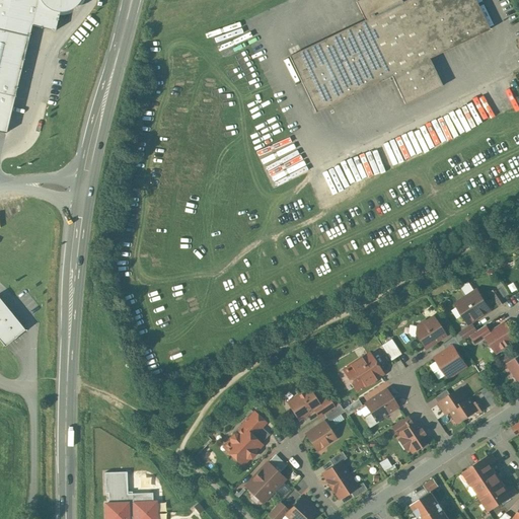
[(0,0),(0,92),(14,95),(30,25),(55,31),(58,11),(62,11),(67,10),(72,8),(76,4),(80,1),(79,0),(0,0)]
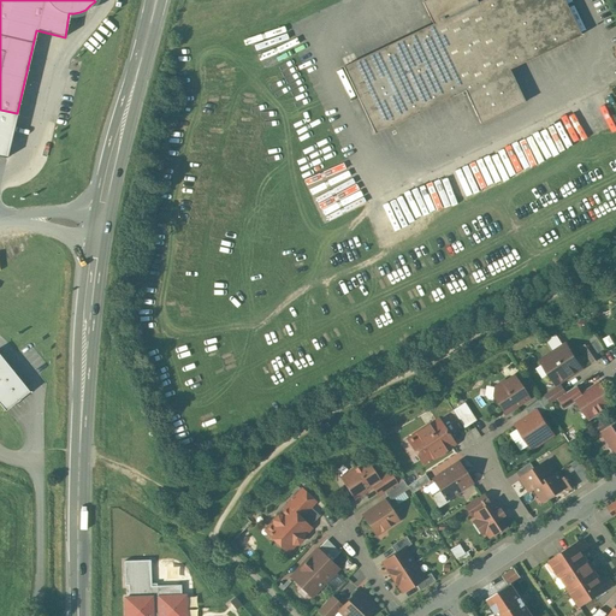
[(431,27),(343,69),(374,135),(463,92),(479,124),(523,104),(508,71),(567,42),(546,0),(484,0),(477,4),(475,0),(428,0),(421,4),(431,27)]
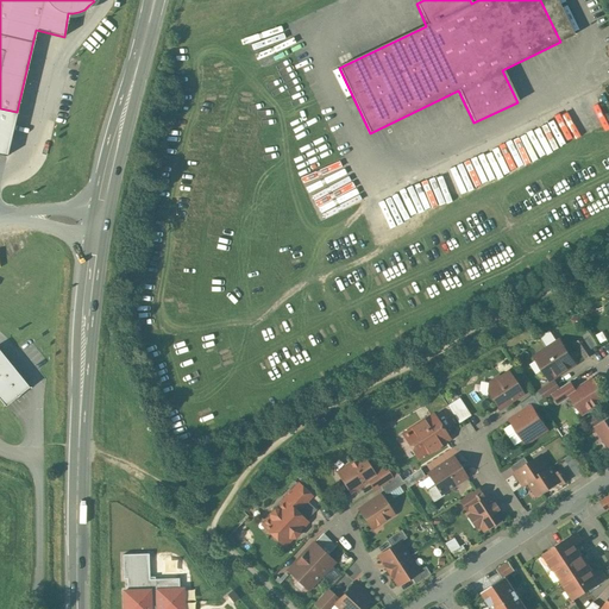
[(533,127),(494,143),(504,169),(542,154),(533,127)]
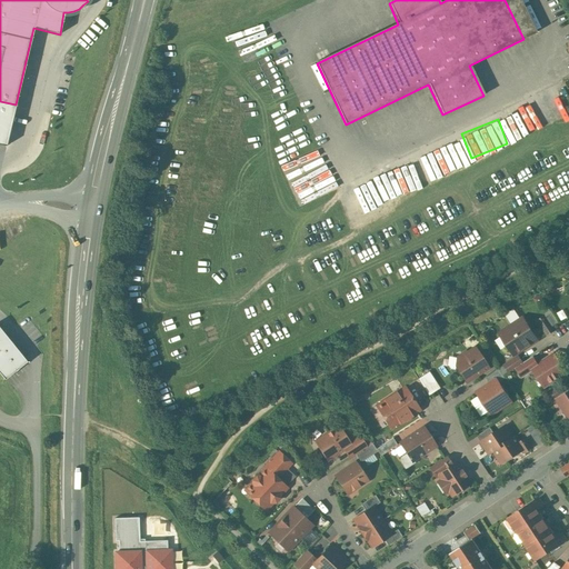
[(553,330),(545,316),(537,321),(547,335),(553,330)]
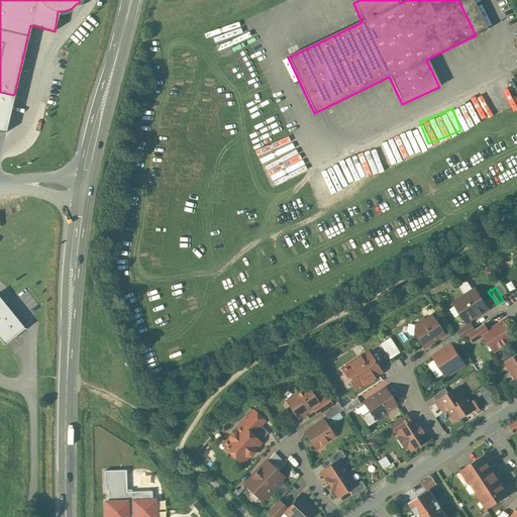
[(464,296),(477,316),(488,308),(475,289),(474,289),(475,290),(464,296)]
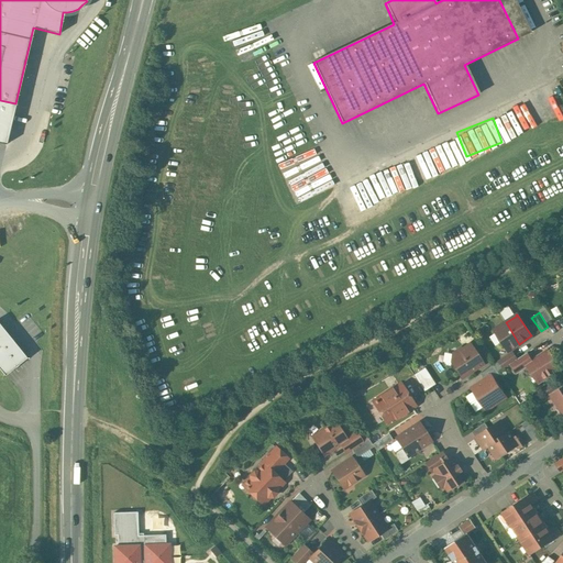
[(0,368),(6,375),(21,363),(28,357),(0,322),(0,368)]
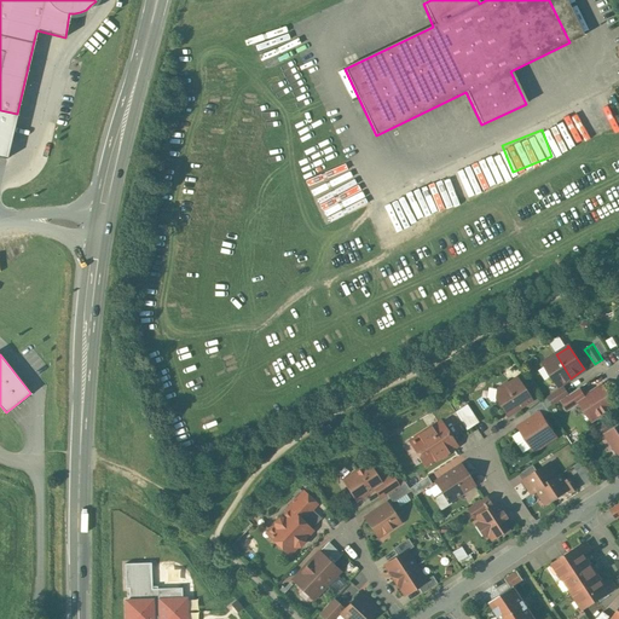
[(571,379),(556,354),(544,363),(544,362),(543,363),(559,387),(571,379)]
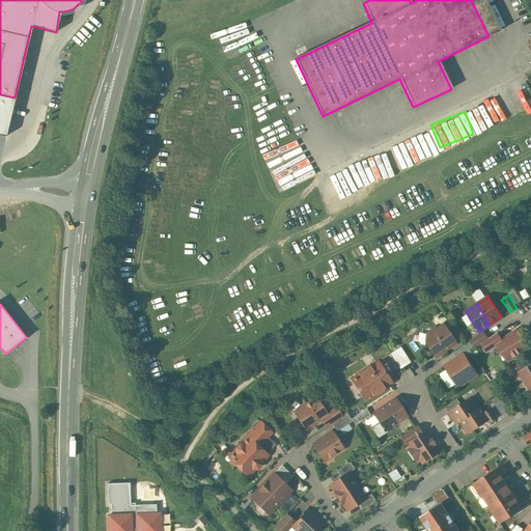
[(447,331),(442,325),(436,330),(435,328),(426,333),(425,341),(427,344),(426,345),(429,350),(430,348),(435,355),(442,351),(454,343),(450,336),(450,334),(449,332),(447,331)]
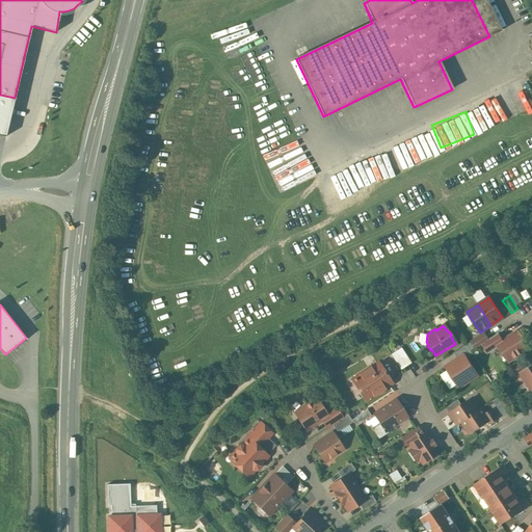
[(529,347),(517,330),(502,341),(497,344),(498,346),(508,362),(529,347)]
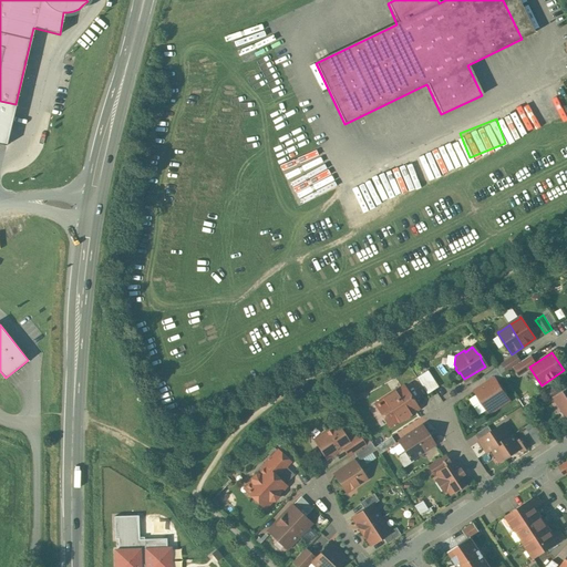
[(514,366),(521,361),(516,354),(502,363),(507,371),(514,366)]
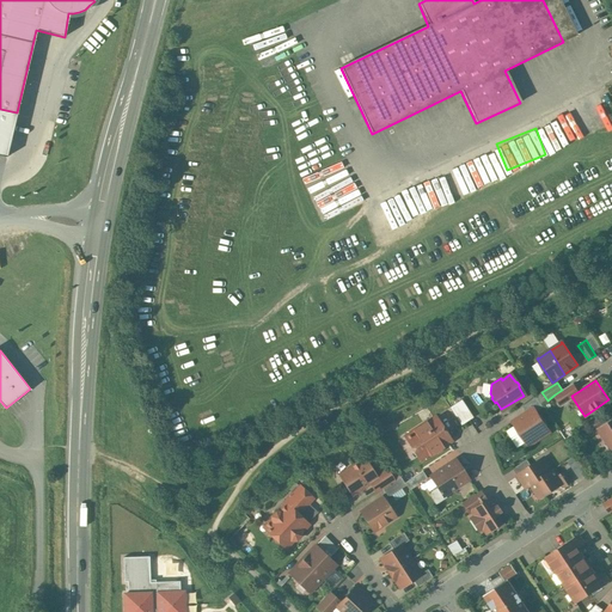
[(571,396),(577,392),(573,384),(562,390),(555,395),(562,407),(573,398),(571,396)]
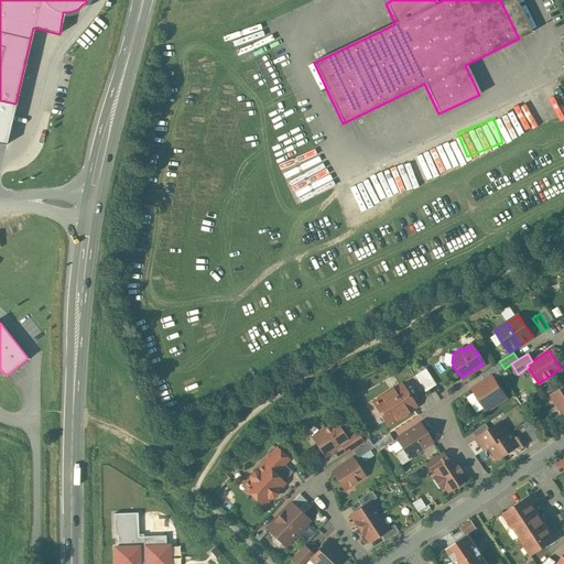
[(399,386),(413,376),(404,361),(389,371),(399,386)]
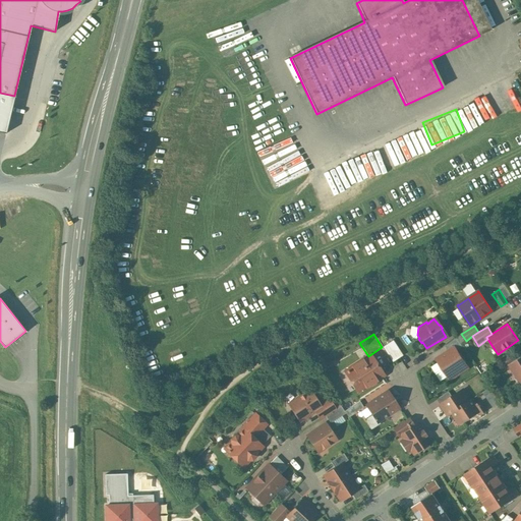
[(454,347),(456,350),(462,347),(456,338),(444,346),(447,351),(454,347)]
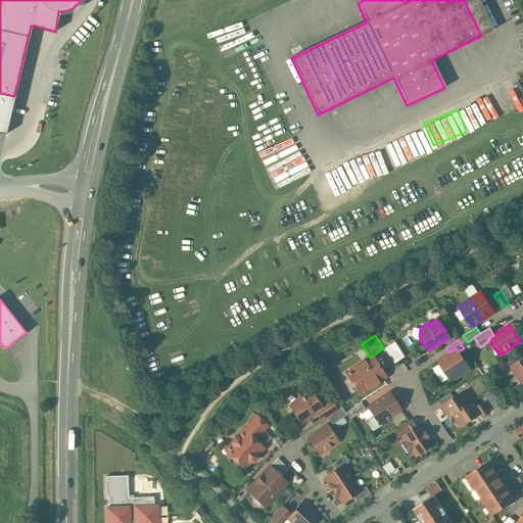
[(393,342),(383,348),(387,354),(393,350),(395,350),(398,348),(393,342)]
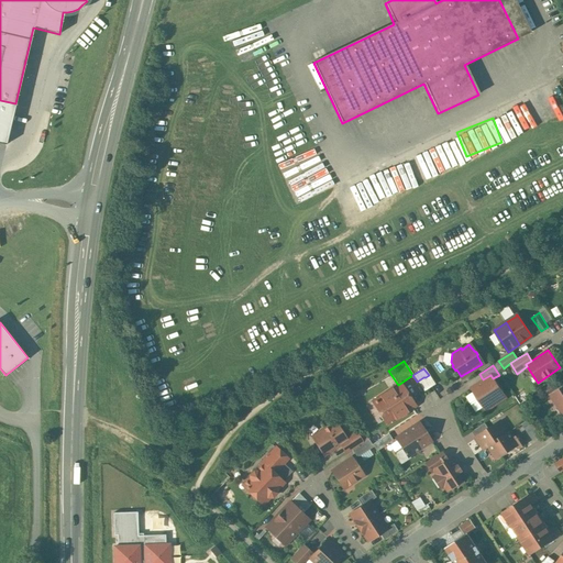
[(490,375),(483,379),(479,383),(471,388),(486,410),(506,397),(493,378),(490,375)]
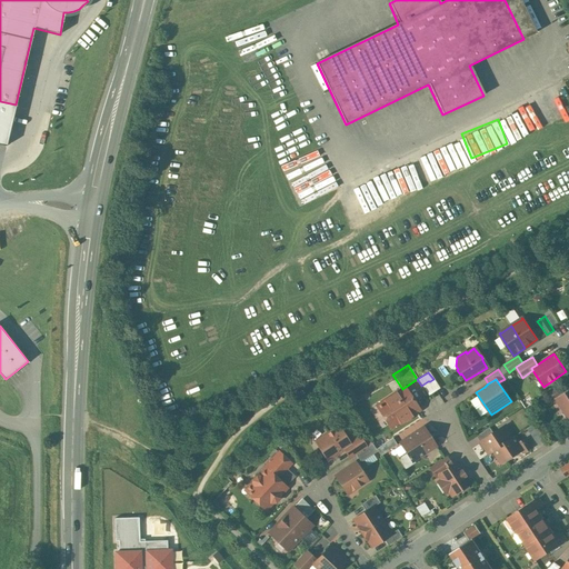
[(568,390),(568,385),(567,381),(550,392),(556,401),(557,400),(557,399),(568,390)]
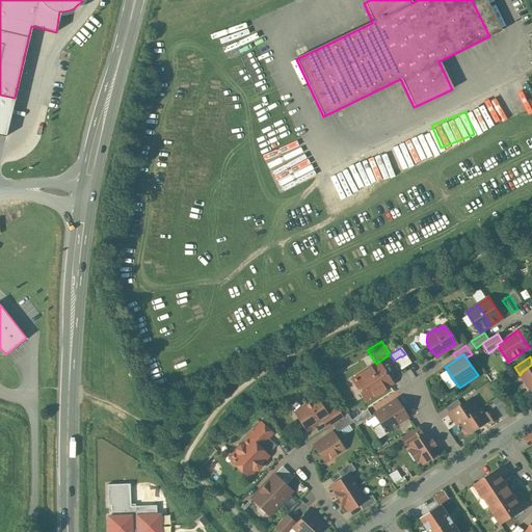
[(376,364),(351,379),(353,382),(355,381),(355,386),(362,395),(365,396),(367,399),(377,393),(379,394),(383,392),(383,389),(390,384),(376,364)]
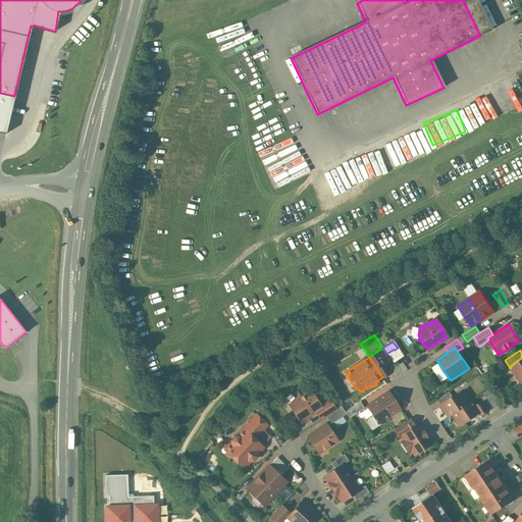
[(521,358),(511,366),(511,367),(517,377),(519,376),(521,381),(521,358)]
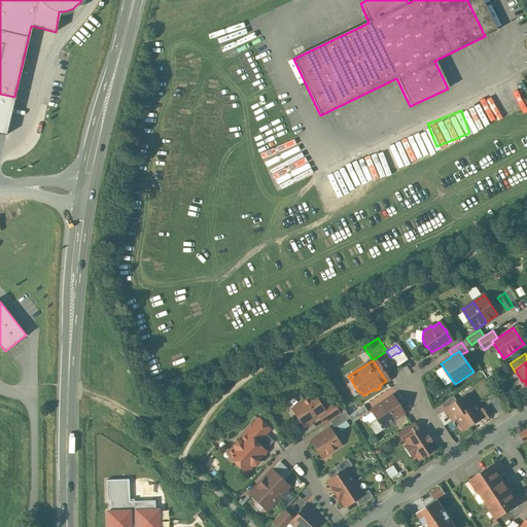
[(453,420),(457,418),(476,405),(468,393),(457,401),(453,395),(442,403),(446,410),(446,409),(448,412),(450,415),(453,420)]
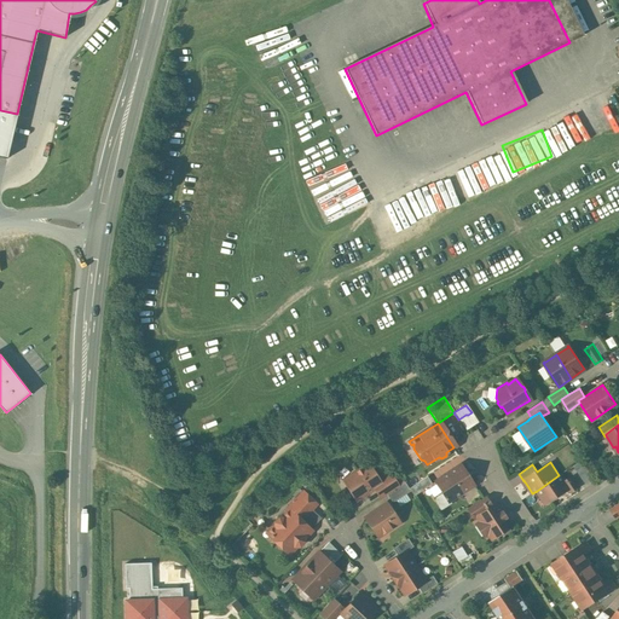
[(368,464),(343,480),(351,492),(354,490),(359,498),(374,489),(374,487),(380,484),(379,481),(368,464)]
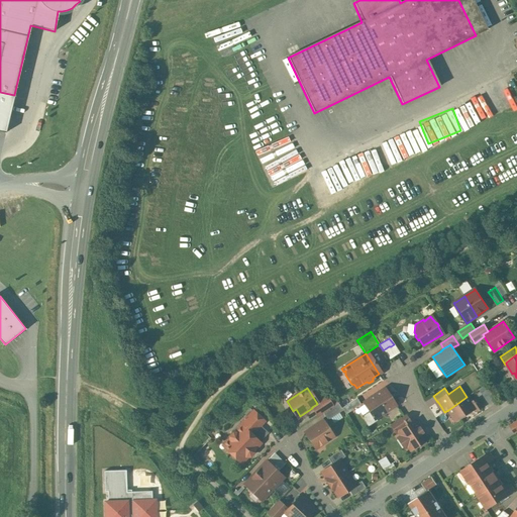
[(385,388),(374,395),(386,412),(396,405),(390,397),(385,388)]
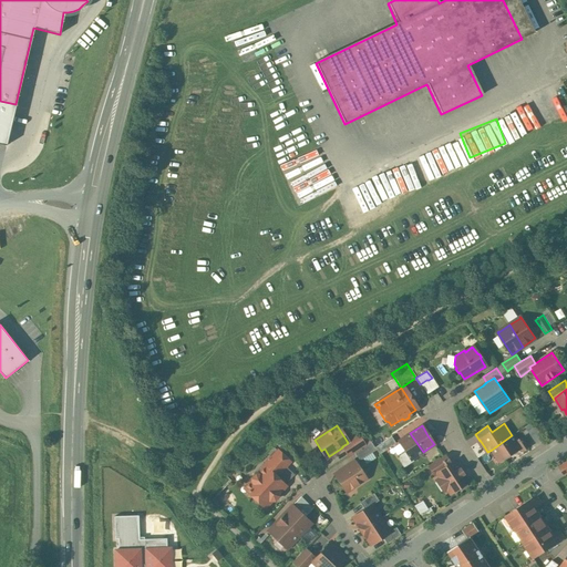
[(357,433),(347,441),(348,443),(342,446),(342,447),(348,456),(353,453),(364,445),(357,433)]
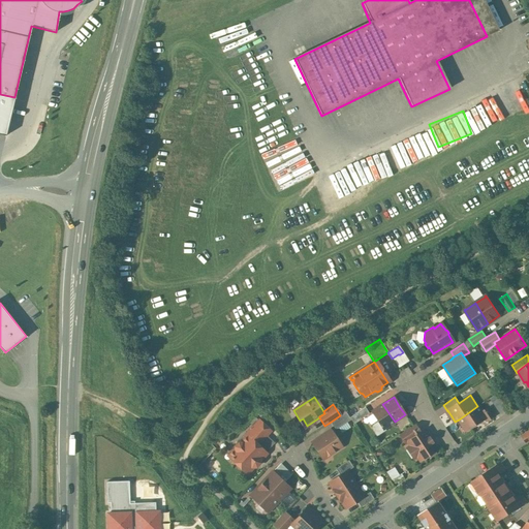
[(383,428),(395,422),(382,404),(377,407),(372,411),(378,421),(383,429),(383,428)]
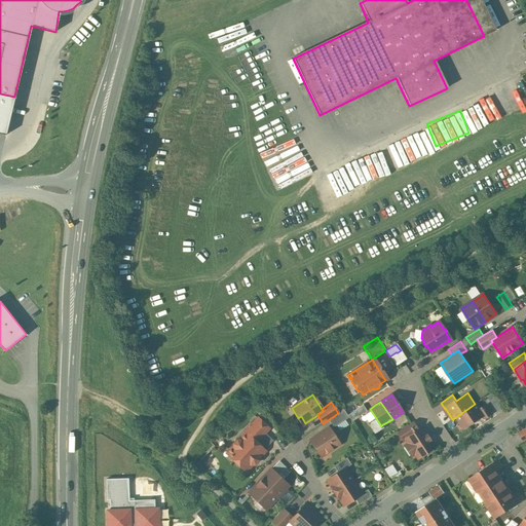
[(477,403),(475,404),(456,417),(459,422),(463,422),(466,426),(475,421),(482,416),(484,418),(491,414),(486,405),(480,409),(477,403)]
